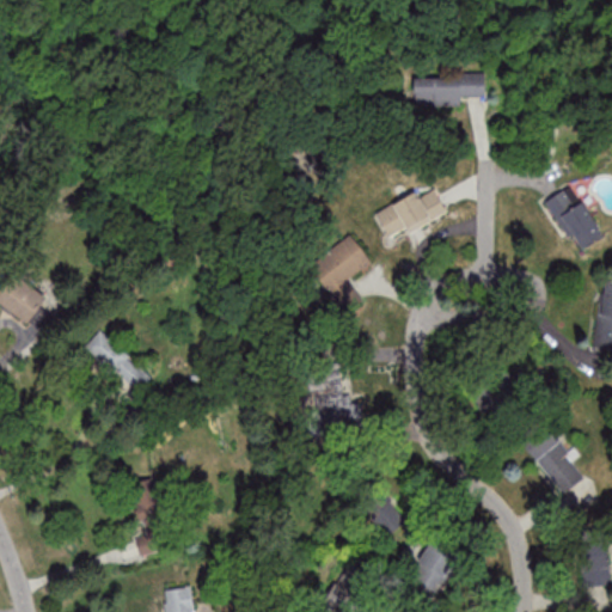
[(460,105),(460,95),(485,95),(485,74),(415,74),(415,105),(460,105)]
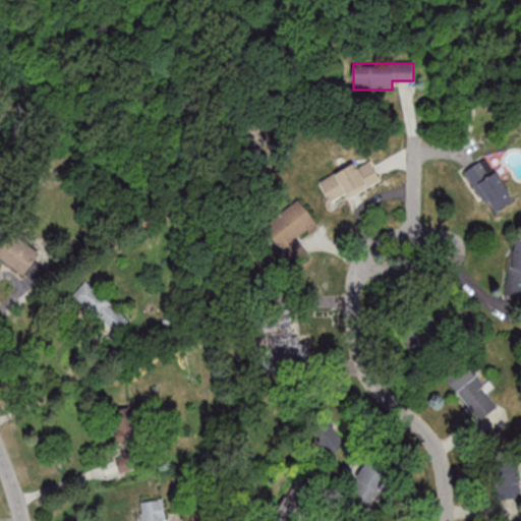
[(513,200),(488,157),(465,170),(489,214),(513,200)]
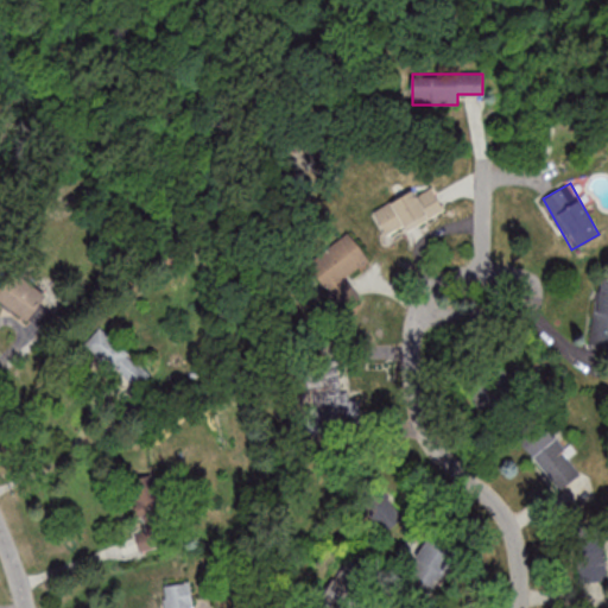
[(374,210),(387,239),(444,211),(434,189),(416,197),(413,191),(374,210)]
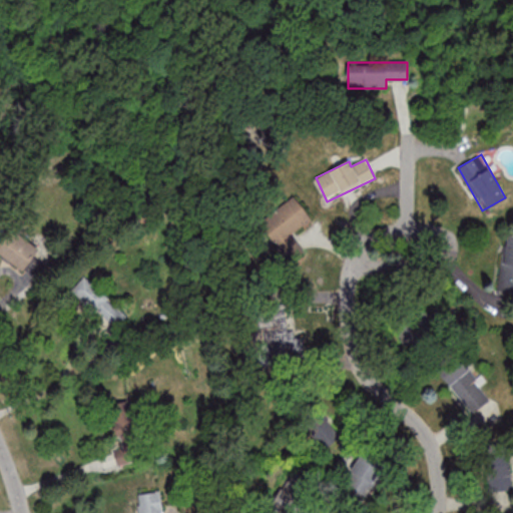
[(312,219),(295,196),(260,222),(277,245),(312,219)]
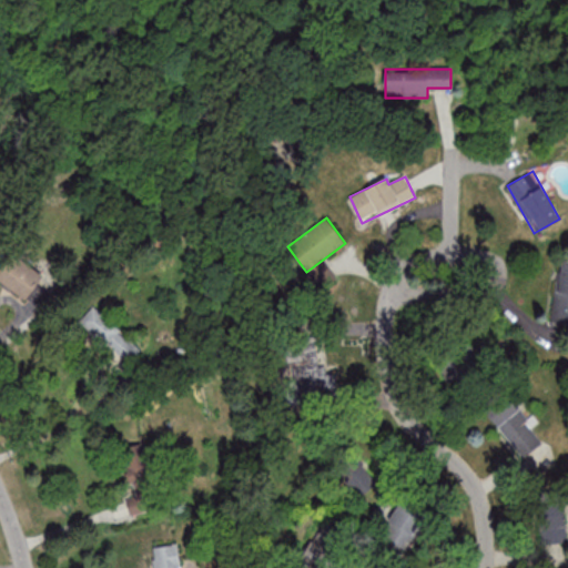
[(44,277),(16,252),(0,269),(0,281),(23,302),(44,277)]
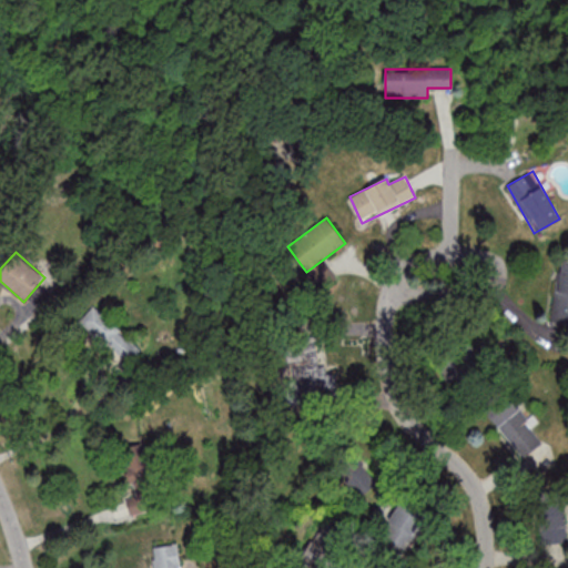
[(551,325),(567,326),(567,257),(559,257),(551,325)]
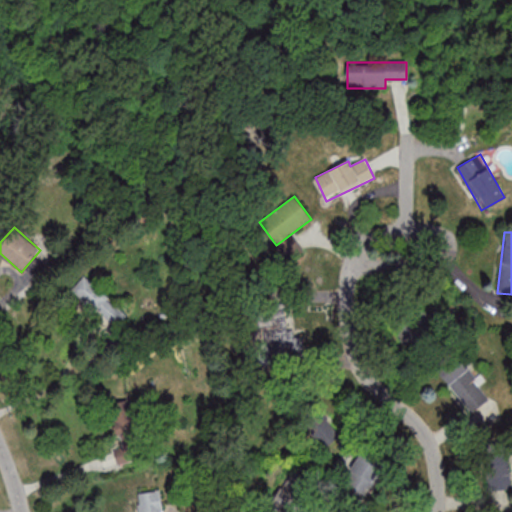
[(125,309),(84,275),(71,291),(113,324),(125,309)]
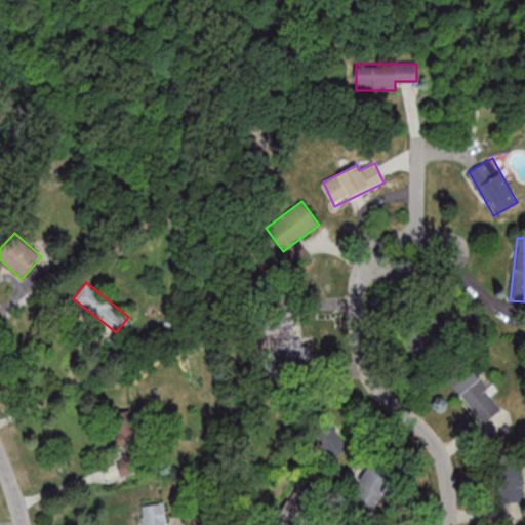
[(293,317),(269,318),(270,364),(306,363),(305,339),(294,340),(293,317)]
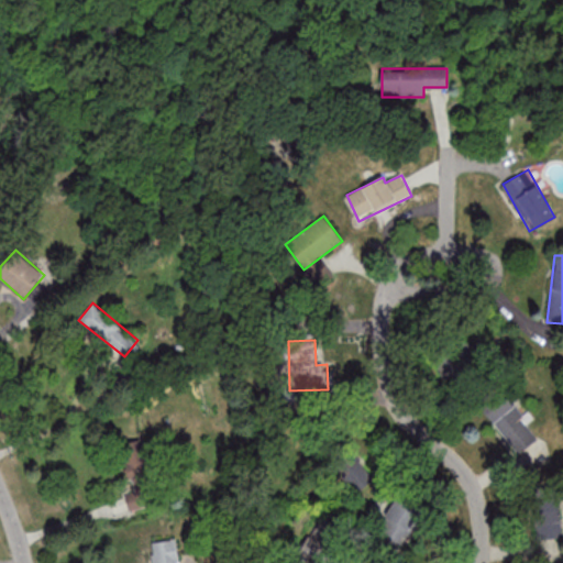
[(506,387),(482,401),(510,452),(534,438),(506,387)]
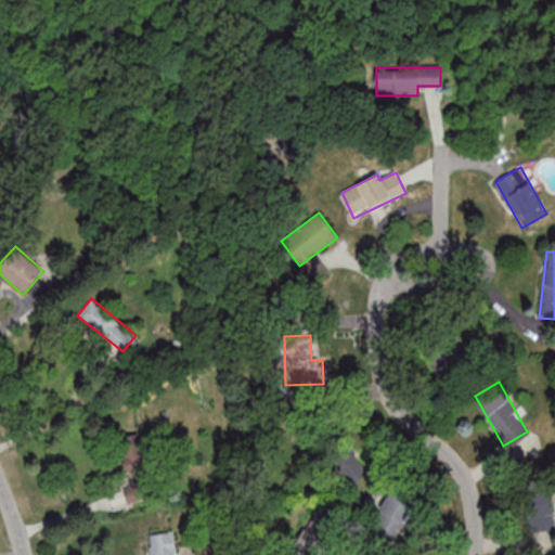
[(130,502),(153,498),(142,434),(118,437),(130,502)]
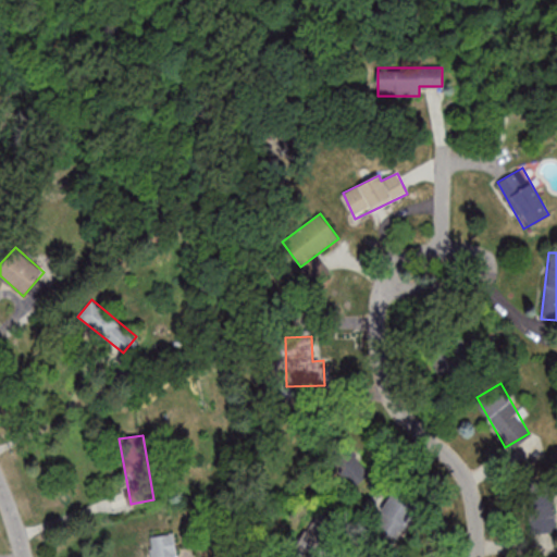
[(350,442),(329,453),(345,486),(367,475),(350,442)]
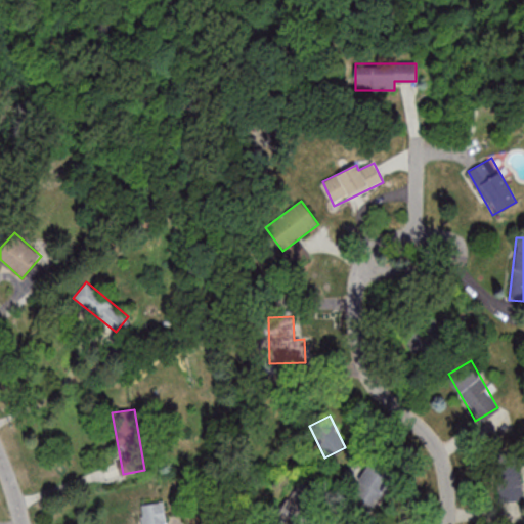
[(495,465),(497,503),(523,500),(521,463),(495,465)]
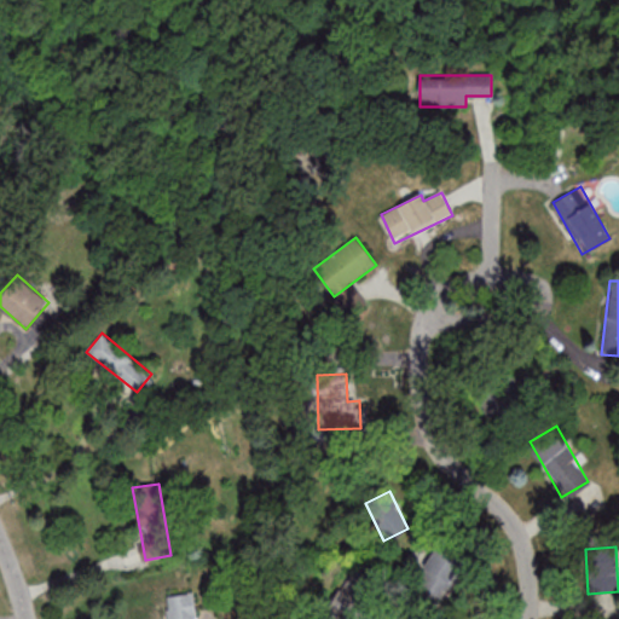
[(415,583),(443,599),(461,565),(434,550),(415,583)]
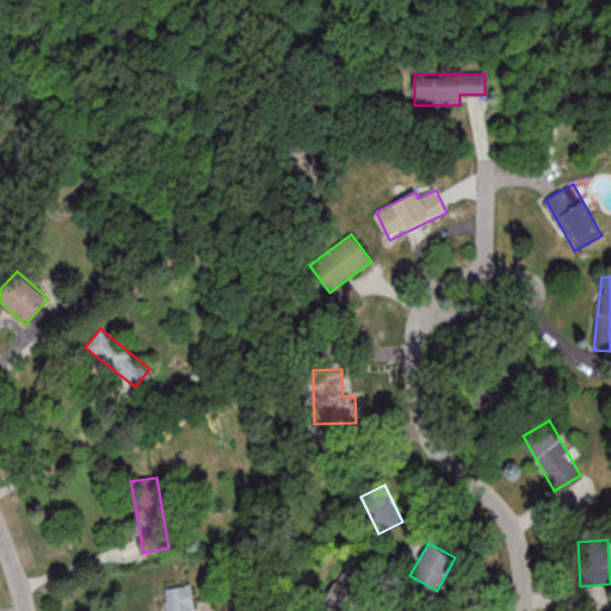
[(193,610),(191,586),(164,588),(165,610),(193,610)]
